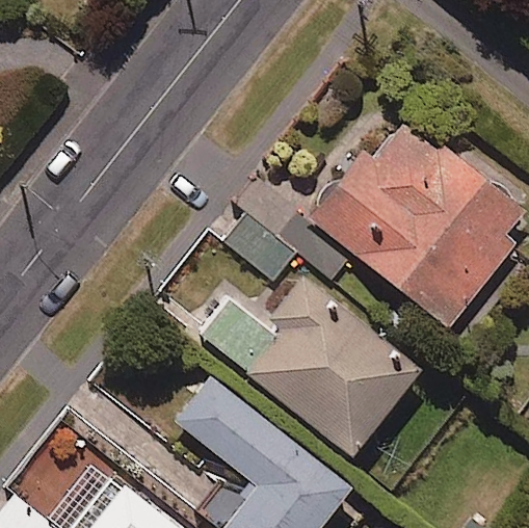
[(526,211),(406,116),(375,156),(367,150),(311,220),(448,330),(519,241),(508,233),(526,211)]
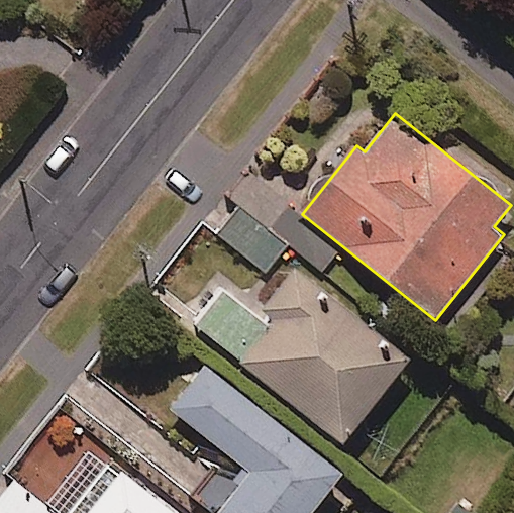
[(288,244),(242,208),(222,232),(269,270),(288,244)]
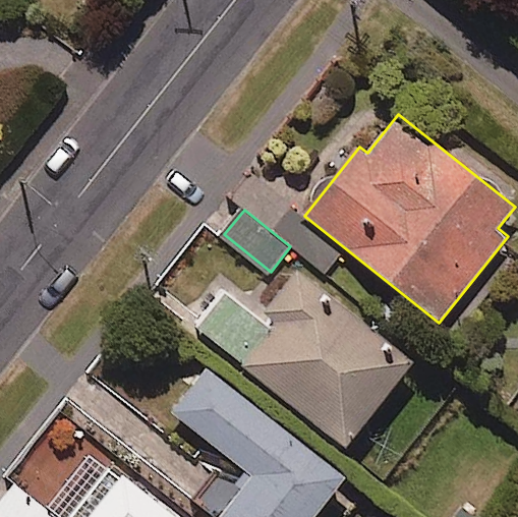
[(412,365),(298,272),(261,318),(227,290),(198,325),(345,447),(412,365)]
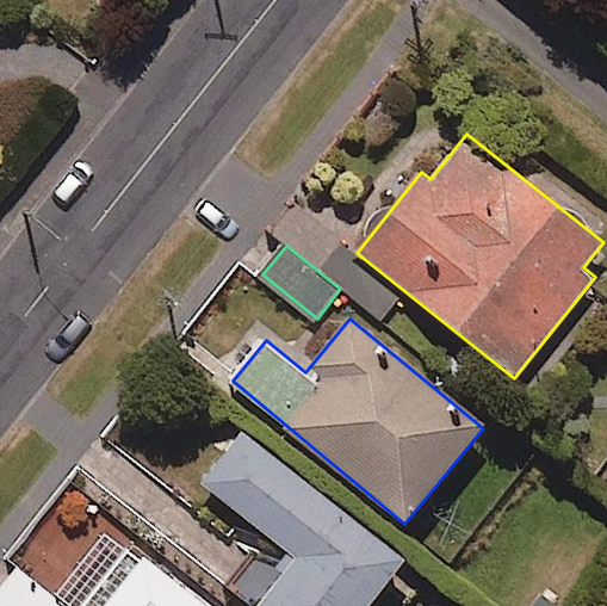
[(366,605),(404,561),(242,431),(202,482),(293,556),(252,605),(366,605)]
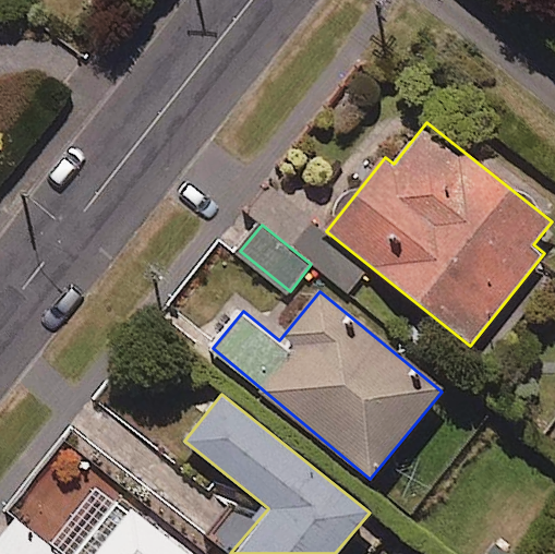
[(190,553),(132,508),(95,553),(190,553)]
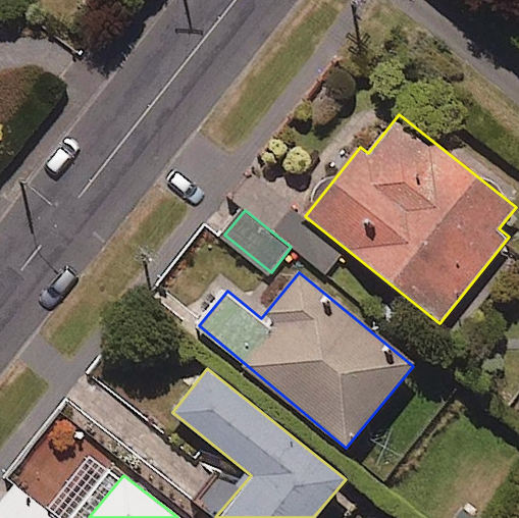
[(61,517),(15,482),(0,502),(0,514),(5,517),(61,517)]
